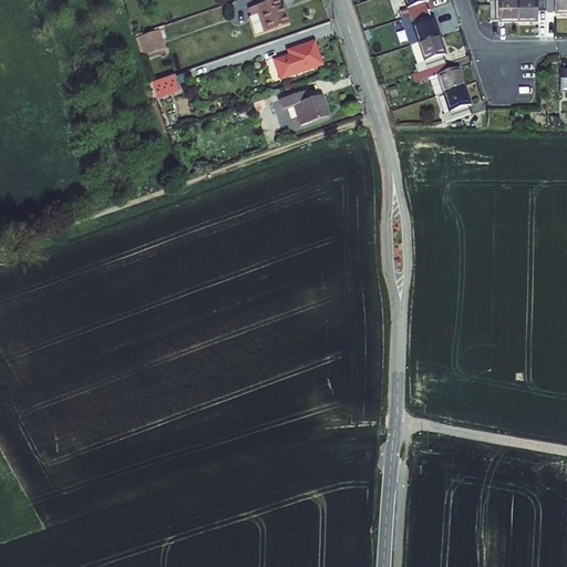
[(249,18),(255,35),(288,24),(281,6),(279,7),(276,0),(274,0),(248,9),(250,17),(249,18)]
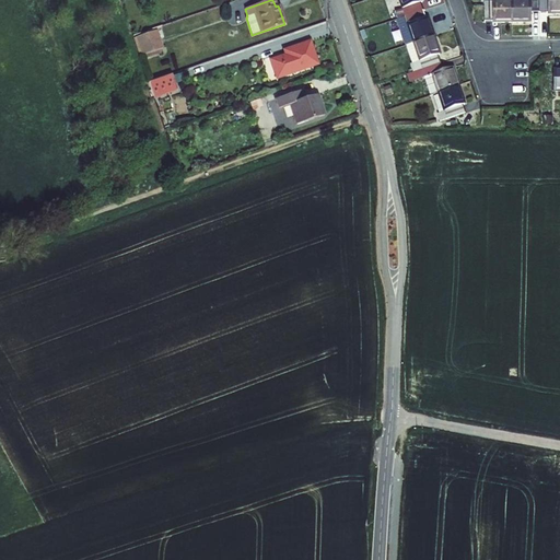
[(398,0),(401,9),(395,11),(398,20),(396,21),(405,46),(407,46),(413,63),(411,65),(413,72),(408,74),(410,82),(424,78),(430,95),(438,93),(444,112),(436,114),(440,121),(465,113),(463,106),(467,104),(453,67),(444,70),(439,56),(442,55),(429,21),(423,6),(428,4),(426,0),(398,0)]
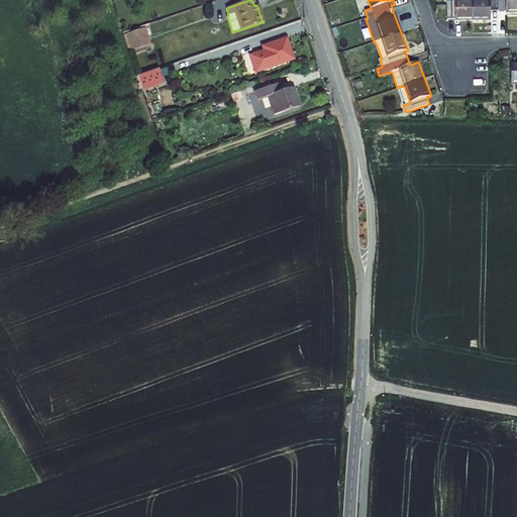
[(516,0),(454,0),(454,2),(446,2),(447,19),(454,19),(455,22),(491,21),(492,10),(507,10),(507,13),(516,12),(516,0)]
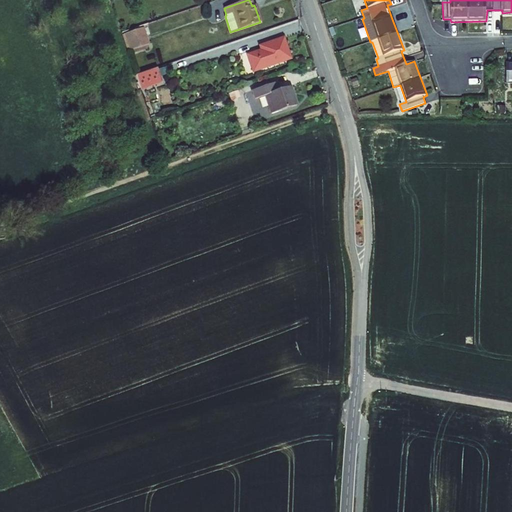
[(143,28),(122,35),(128,52),(148,45),(143,28)]
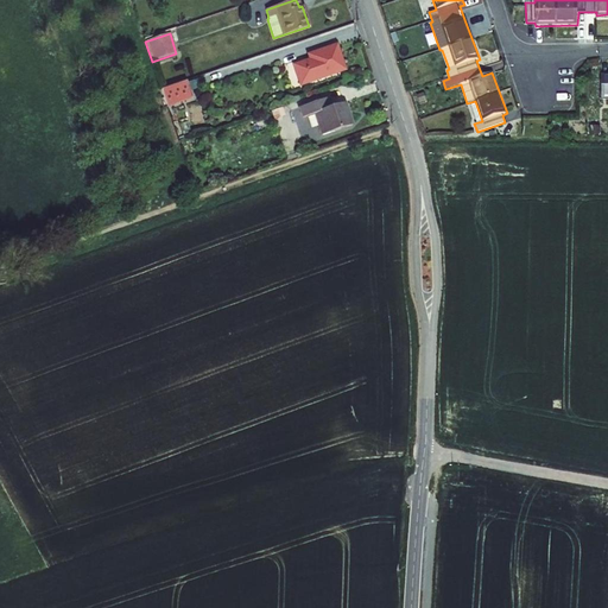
[(299,86),(343,70),(335,45),(308,55),(309,59),(292,65),(299,86)]
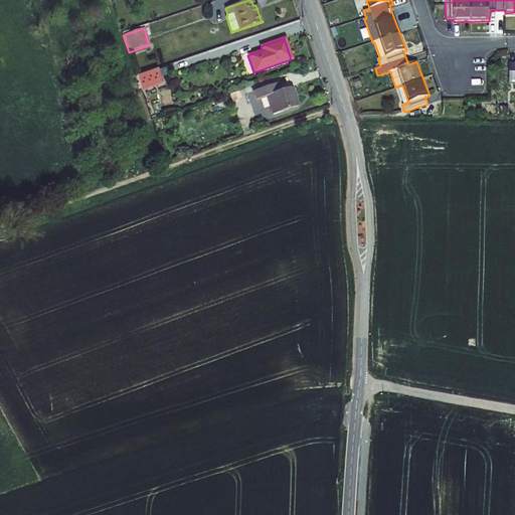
[(160,77),(172,73),(170,66),(158,70),(160,77)]
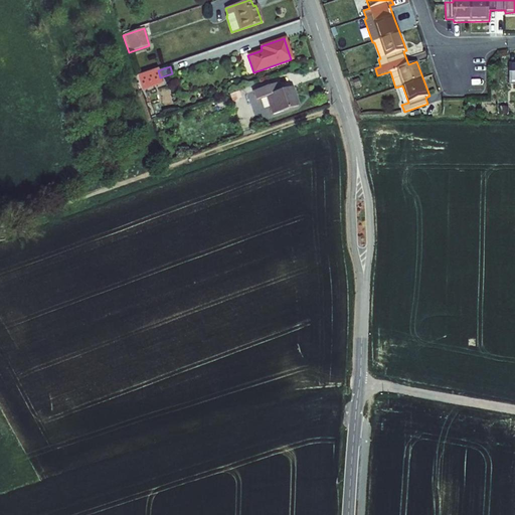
[(142,91),(162,83),(160,77),(158,70),(157,69),(137,76),(142,91)]
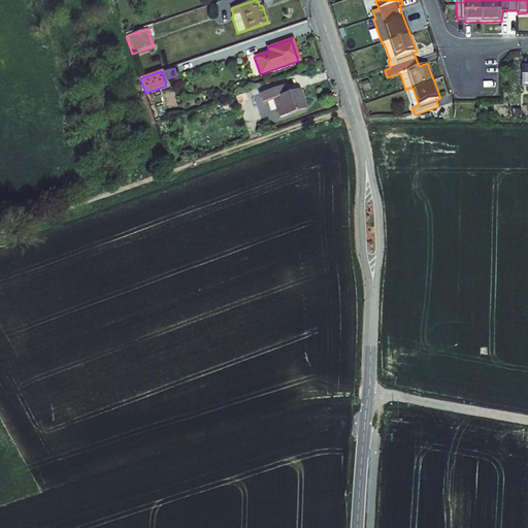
[(272,99),(278,118),(305,109),(299,89),(286,94),(284,86),(260,94),(262,102),(272,99)]
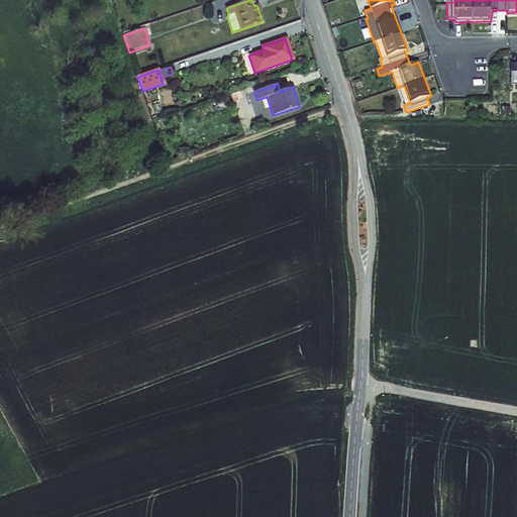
[(231,95),(233,101),(241,98),(238,93),(231,95)]
